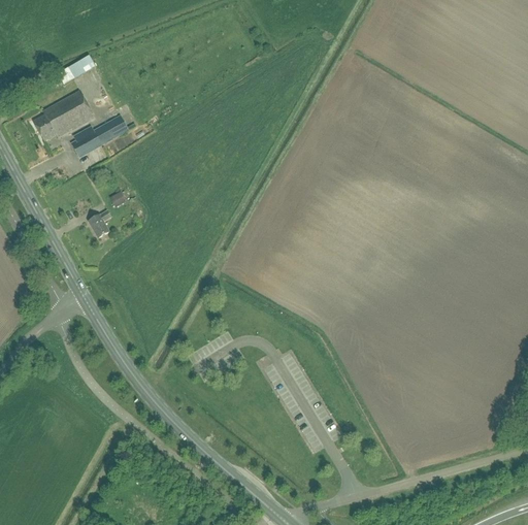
[(95,65),(89,55),(57,73),(63,85),(95,65)]
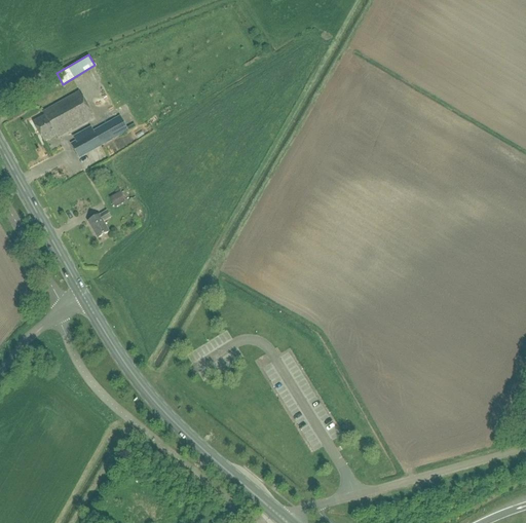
[(94,117),(79,89),(42,110),(44,114),(32,120),(43,140),(54,133),(57,137),(94,117)]
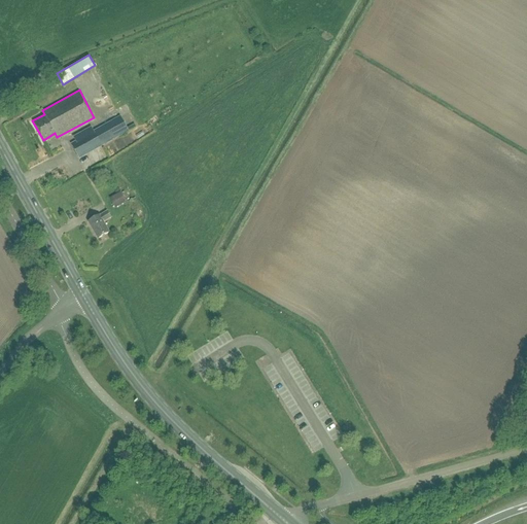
[(129,129),(120,114),(94,129),(95,131),(71,143),(78,154),(101,142),(101,143),(129,129)]
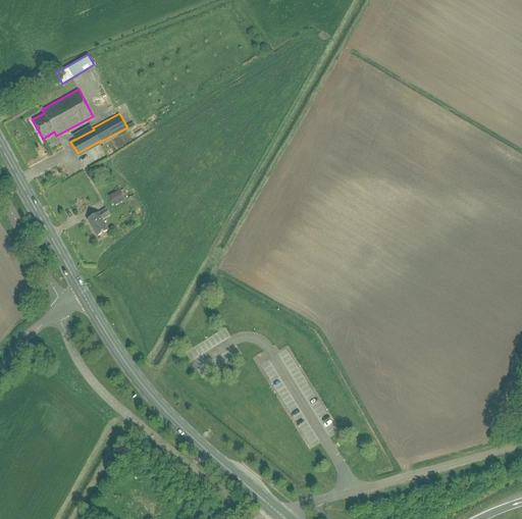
[(111,195),(116,204),(126,198),(121,189),(111,195)]
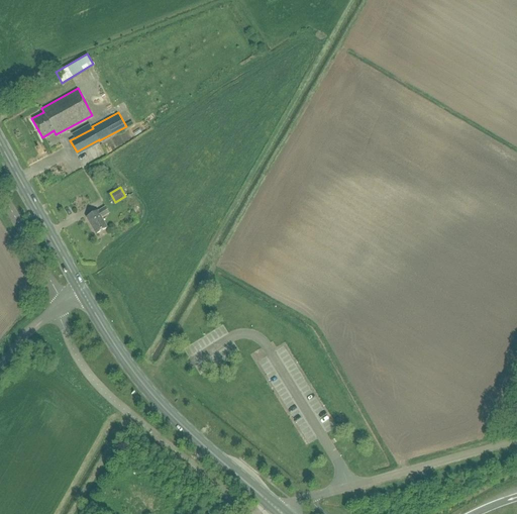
[(108,212),(105,205),(98,209),(86,216),(96,232),(107,226),(101,216),(108,212)]
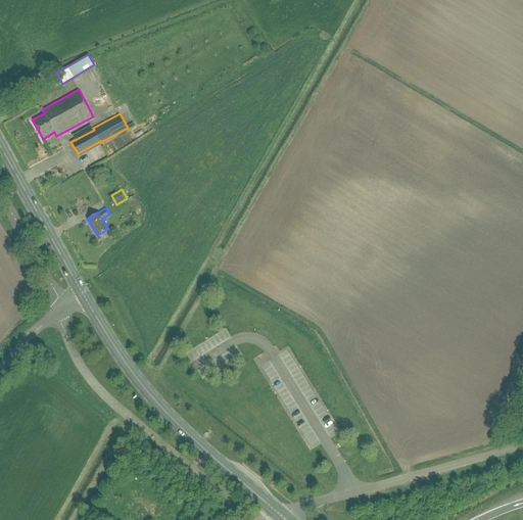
[(226,327),(221,332),(227,338),(232,334),(226,327)]
